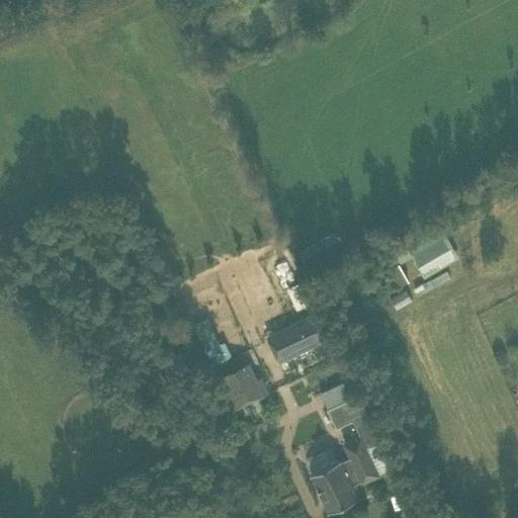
[(424,277),(459,257),(442,227),(408,247),(402,236),(386,244),(398,263),(390,268),(400,285),(409,279),(400,263),(412,257),(424,277)]
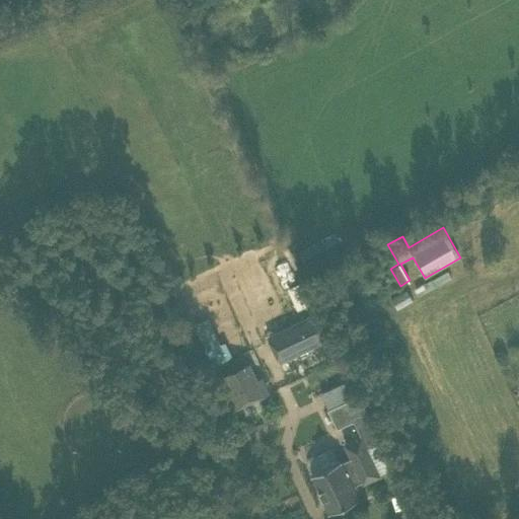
[(279,362),(323,341),(312,317),(268,339),(279,362)]
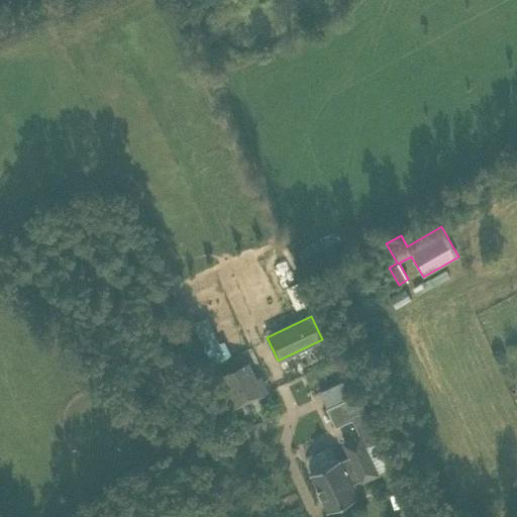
[(221,375),(236,405),(265,391),(260,381),(256,382),(246,363),(221,375)]
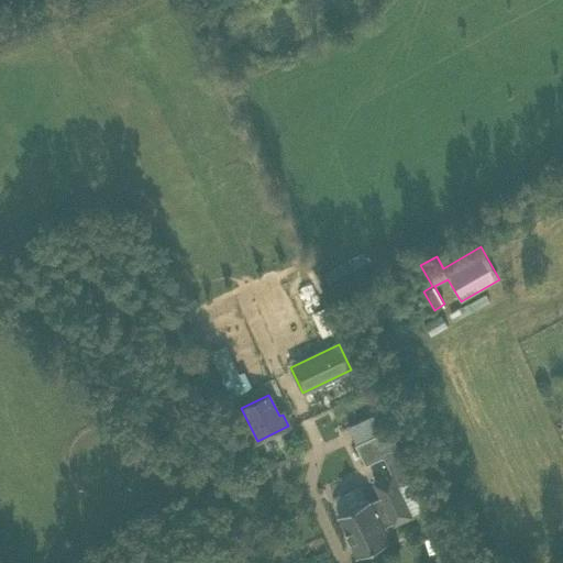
[(389,428),(355,443),(365,464),(399,448),(389,428)]
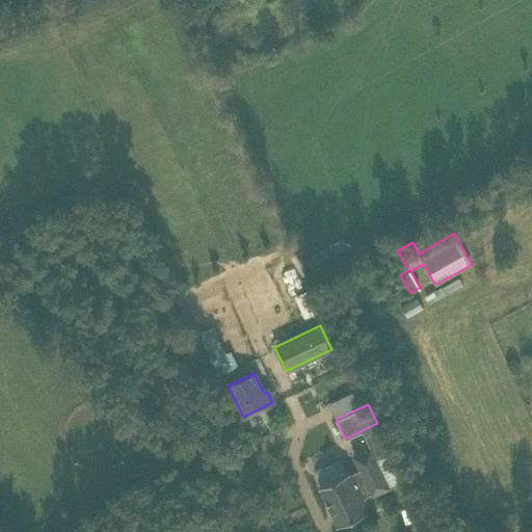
[(358,469),(320,485),(338,525),(368,510),(362,497),(372,491),(372,495),(390,486),(371,447),(352,455),(358,469)]
